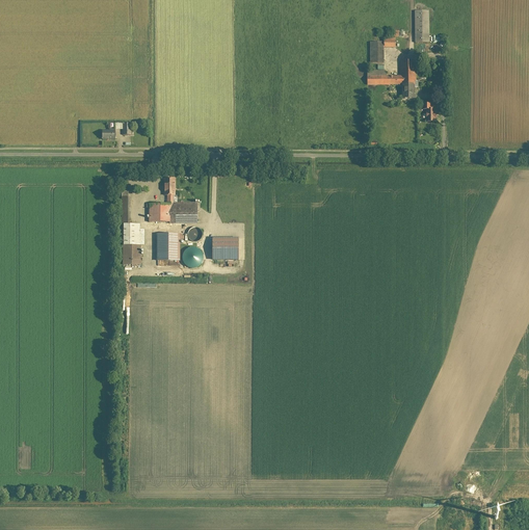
[(428,11),(415,11),(415,42),(428,42),(428,11)]
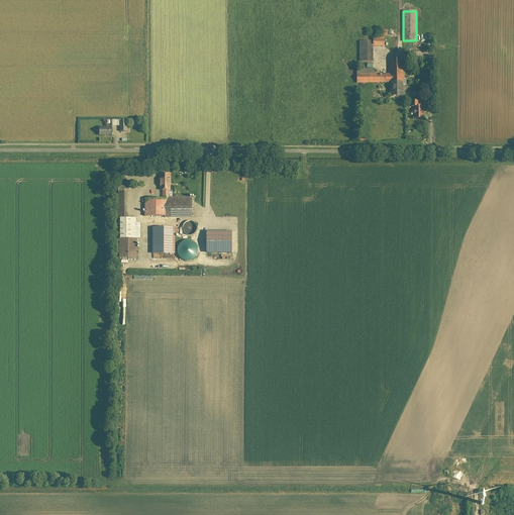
[(360,60),(373,60),(373,44),(384,45),(385,35),(361,34),(360,60)]
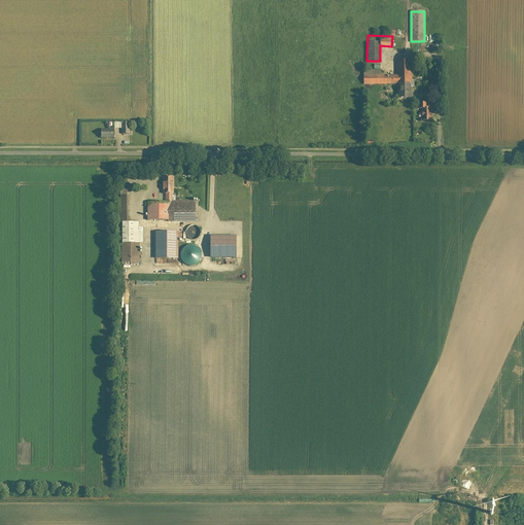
[(410,59),(395,59),(396,73),(364,74),(364,83),(394,83),(395,97),(410,97),(410,59)]
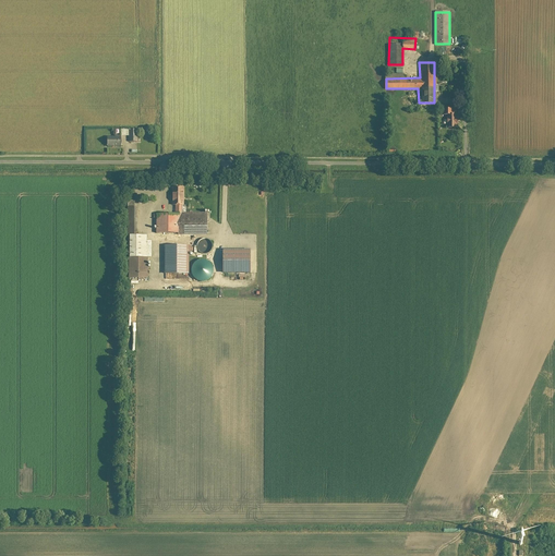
[(458,109),(443,110),(444,127),(458,127),(458,109)]
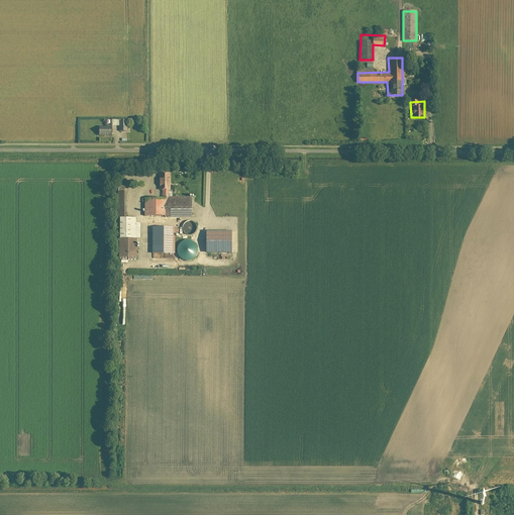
[(127,119),(119,118),(119,130),(127,130),(127,119)]
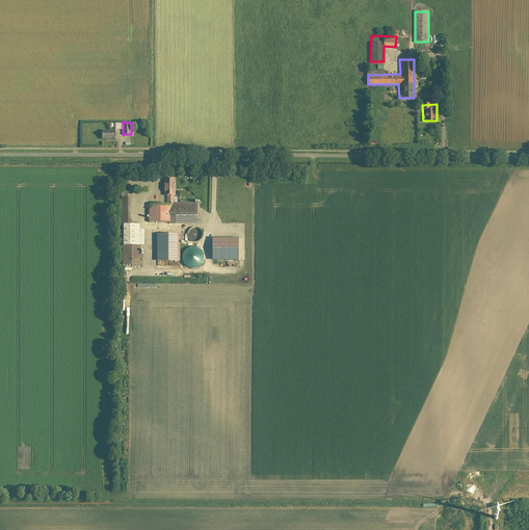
[(115,127),(101,128),(102,138),(115,138),(115,127)]
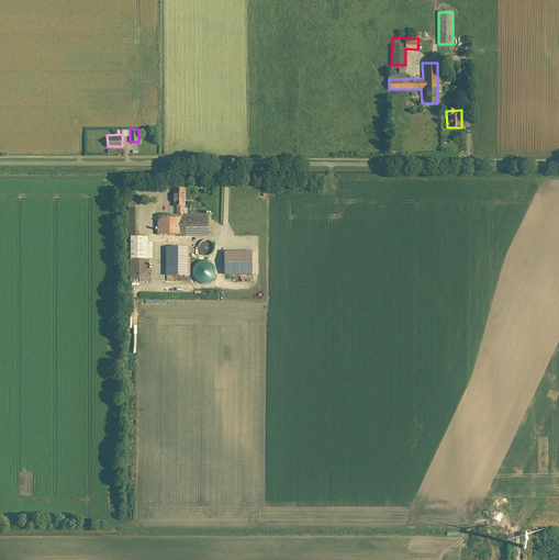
[(185,185),(172,185),(172,213),(157,213),(157,234),(209,234),(209,212),(185,212),(185,185)]
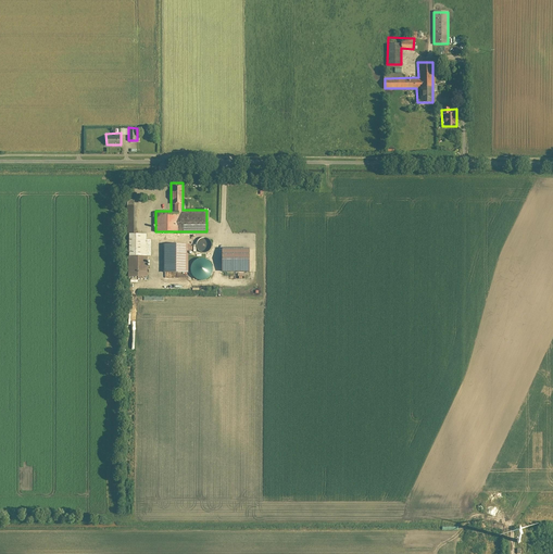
[(146,234),(128,233),(128,275),(148,276),(148,255),(151,255),(151,238),(146,238),(146,234)]
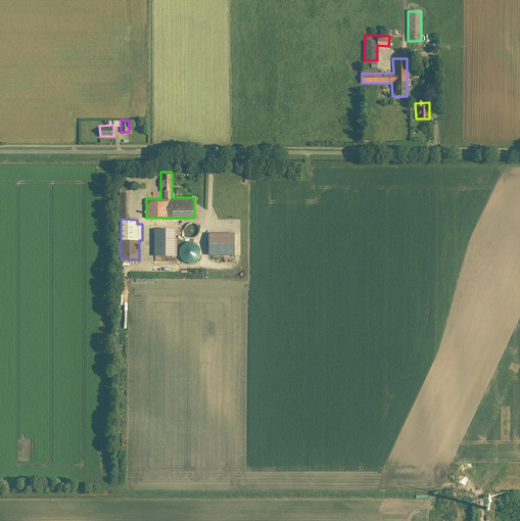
[(202,229),(195,222),(188,229),(194,236),(202,229)]
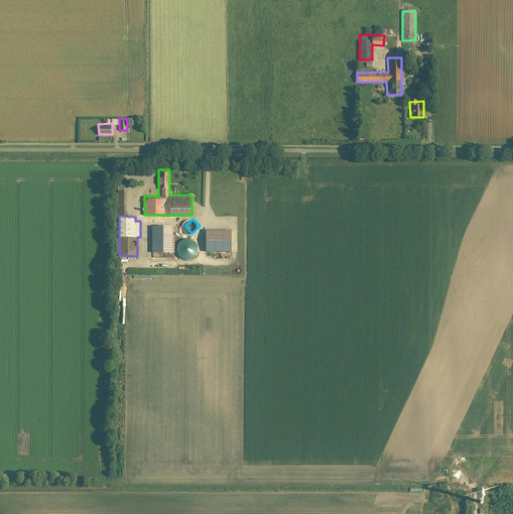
[(174,226),(152,226),(152,252),(175,252),(174,226)]
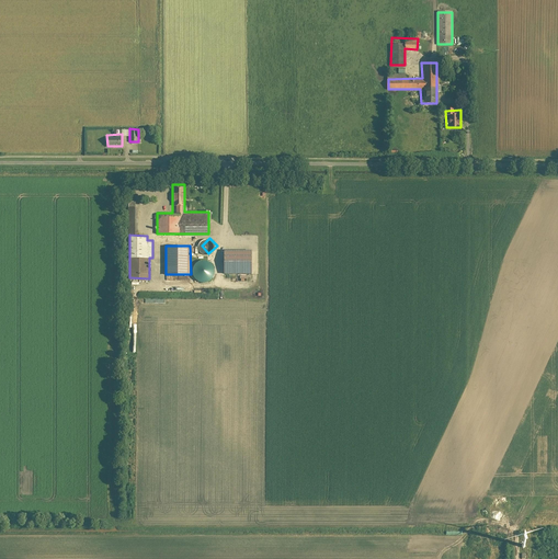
[(254,250),(227,251),(227,275),(255,275),(254,250)]
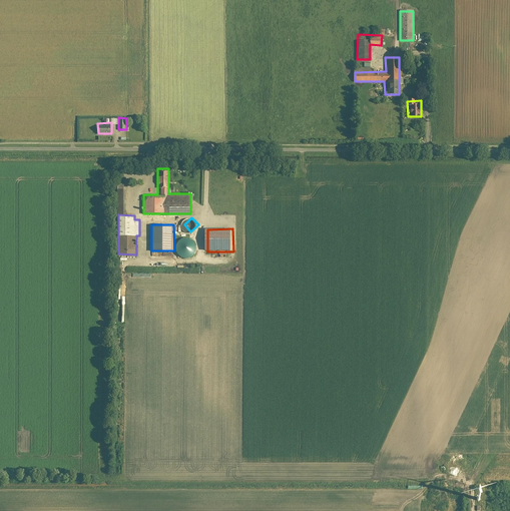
[(201,253),(196,236),(180,241),(185,259),(201,253)]
